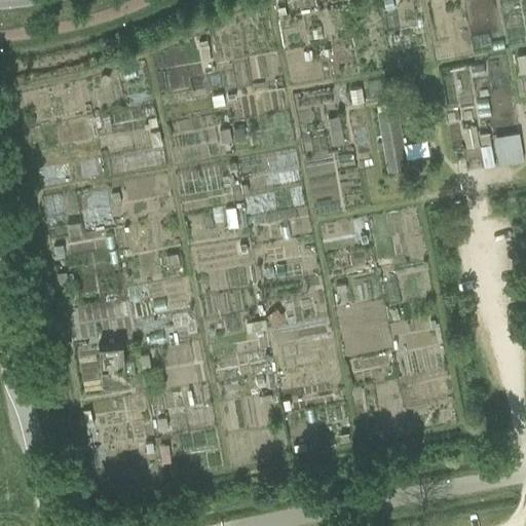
[(390,0),(386,0),(383,1),(385,10),(392,8),(390,0)]
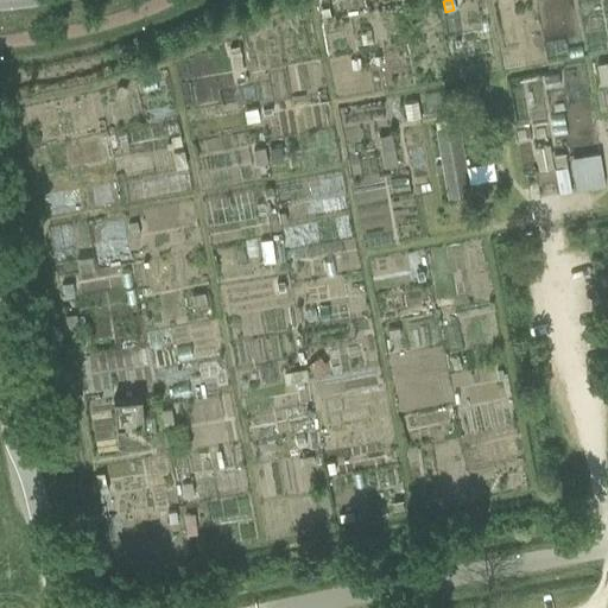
[(328,7),(320,8),(322,17),(329,16),(328,7)]
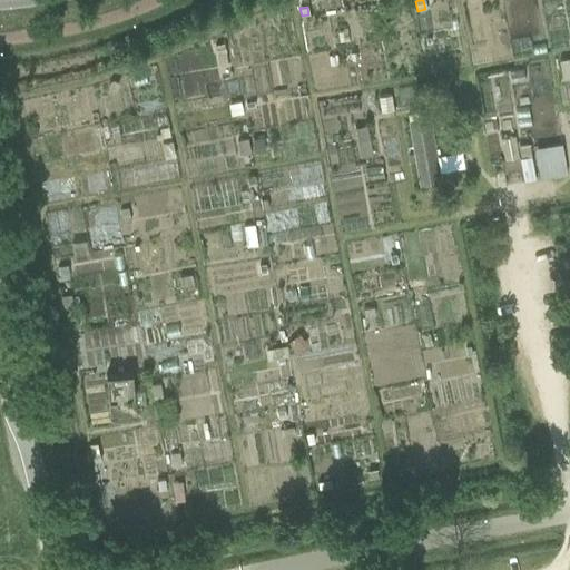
[(223,43),(215,46),(217,55),(225,52),(223,43)]
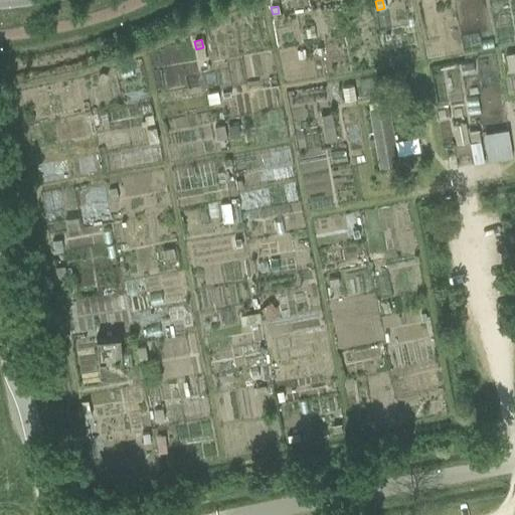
[(514,51),(506,53),(509,70),(514,68),(514,51)]
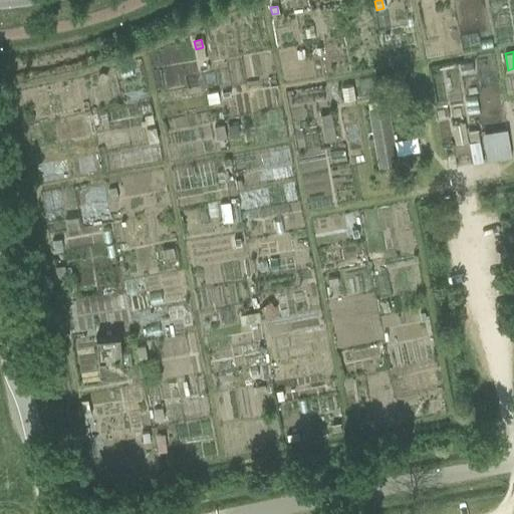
[(460,75),(473,73),(471,61),(458,64),(460,75)]
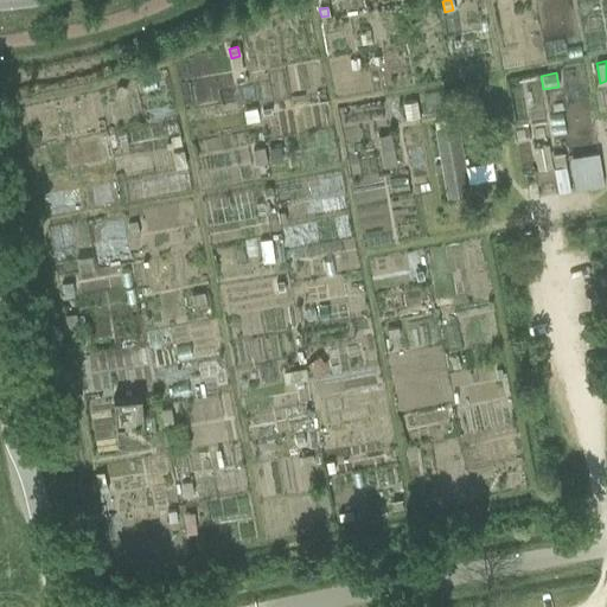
[(103,151),(110,149),(103,119),(93,121),(100,147),(102,146),(103,151)]
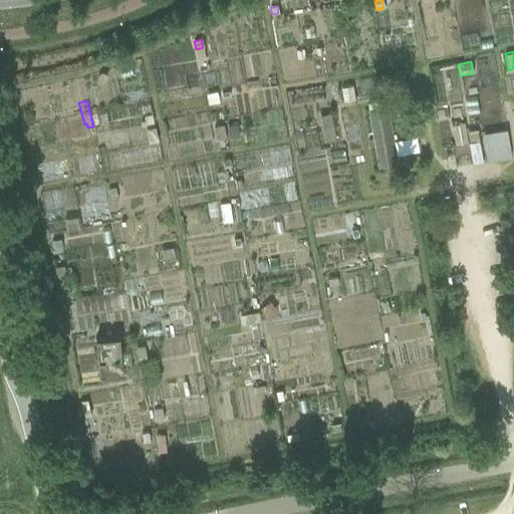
[(376,166),(398,163),(388,106),(367,109),(376,166)]
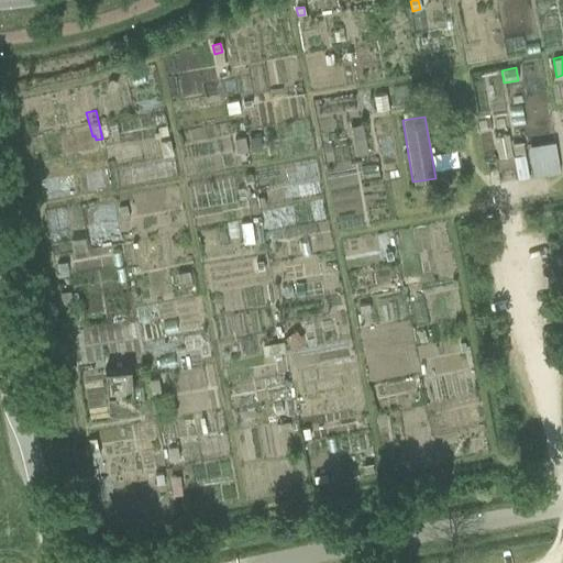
[(46,133),(58,131),(56,118),(44,120),(46,133)]
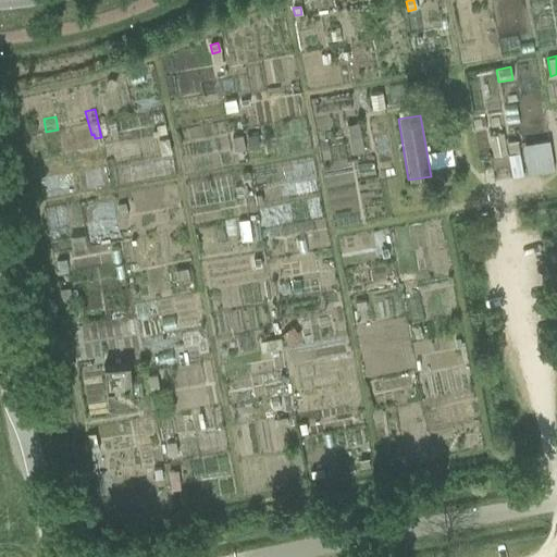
[(358,123),(346,125),(349,138),(360,136),(358,123)]
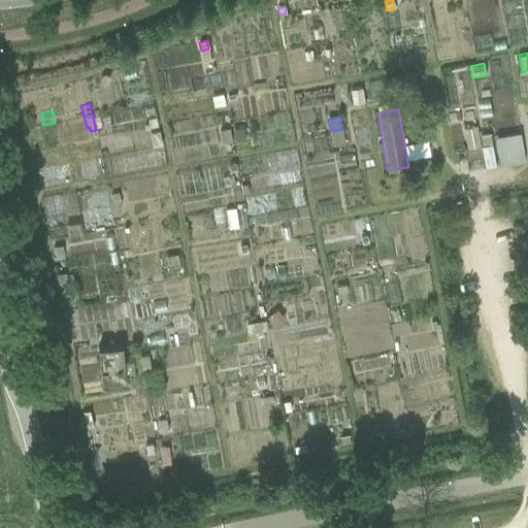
[(155,118),(147,119),(150,127),(157,126),(155,118)]
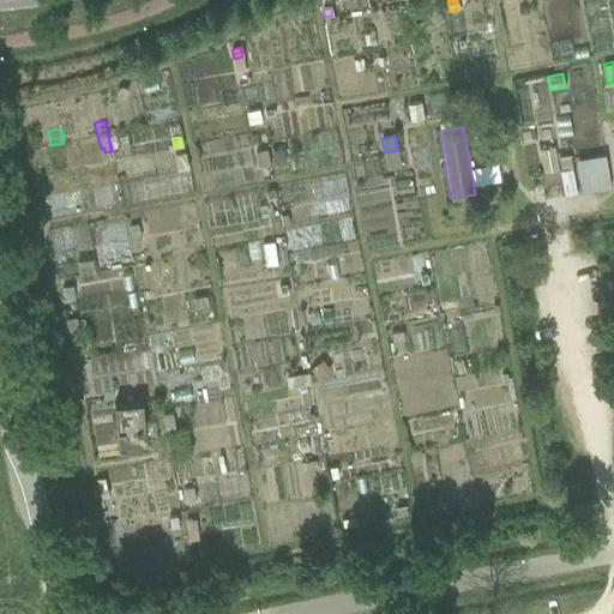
[(48,166),(67,162),(64,146),(44,150),(48,166)]
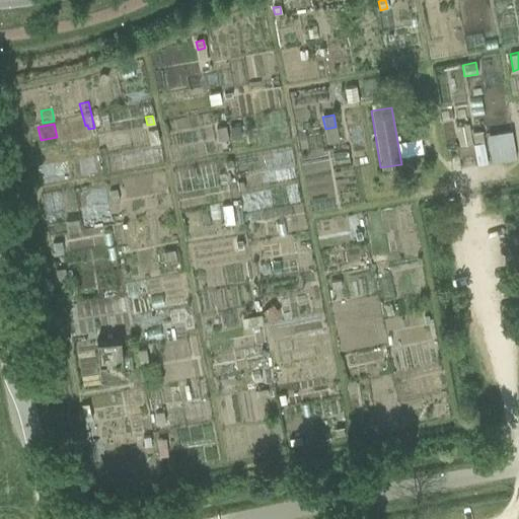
[(467,124),(455,126),(458,145),(471,143),(467,124)]
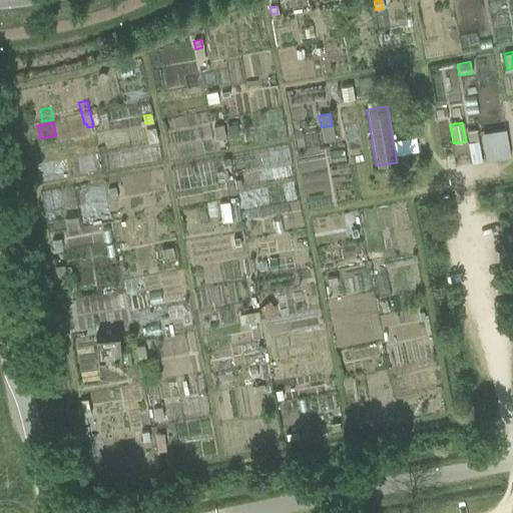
[(235,124),(226,125),(228,137),(237,135),(235,124)]
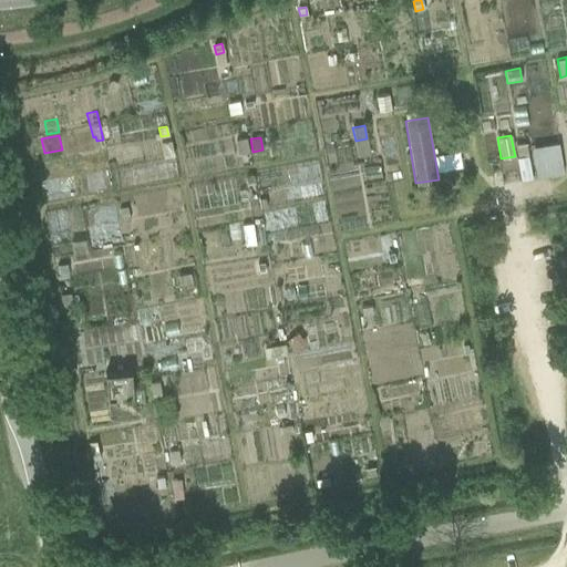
[(246,138),(236,141),(238,154),(249,152),(246,138)]
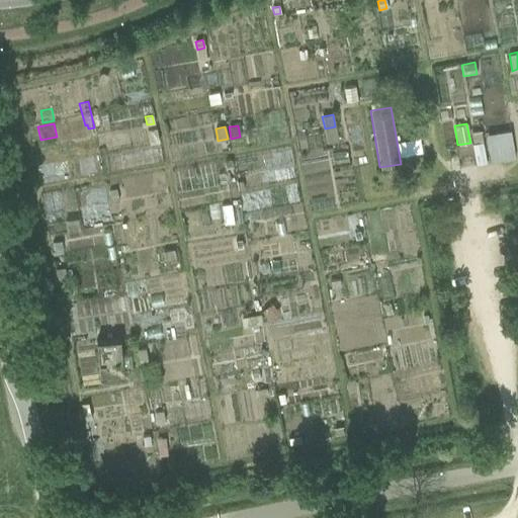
[(155,128),(147,130),(150,144),(158,143),(155,128)]
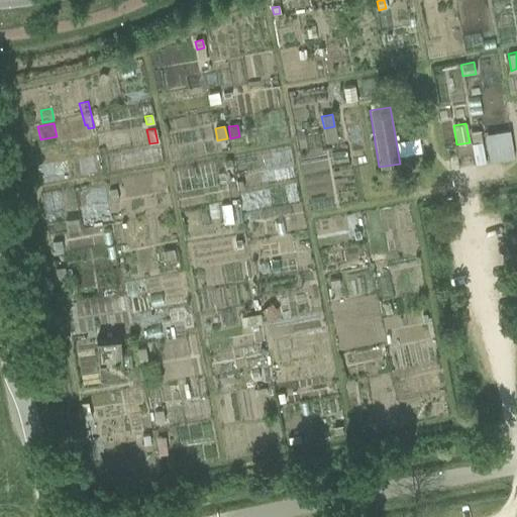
[(479,130),(470,131),(472,142),(481,140),(479,130)]
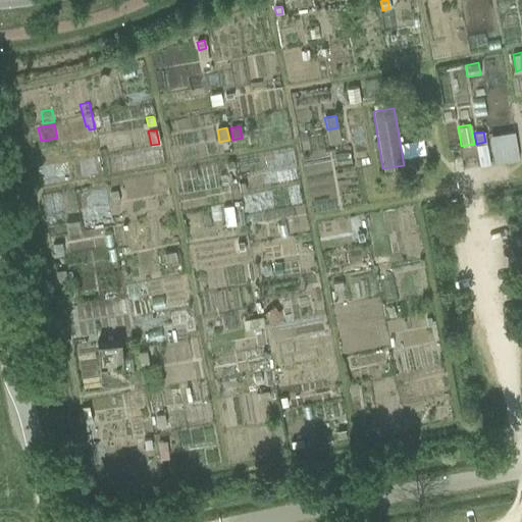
[(516,145),(491,149),(494,163),(519,159),(516,145)]
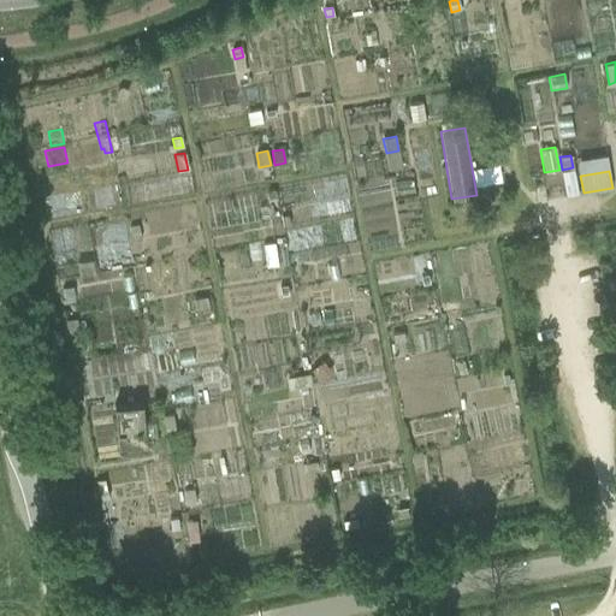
[(138,225),(129,227),(132,242),(141,240),(138,225)]
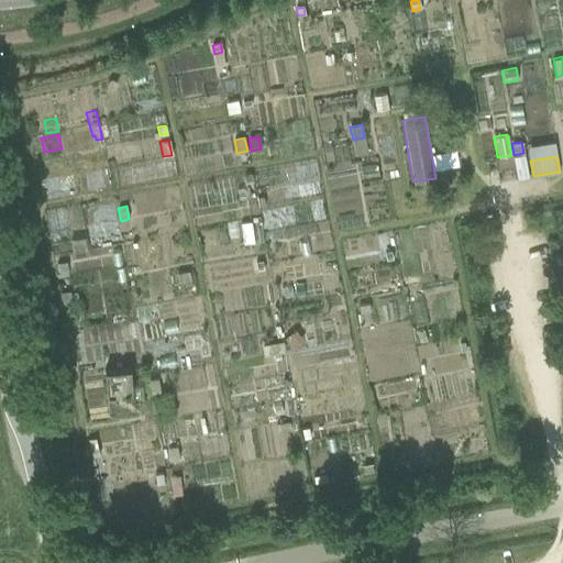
[(85,238),(72,240),(74,252),(87,250),(85,238)]
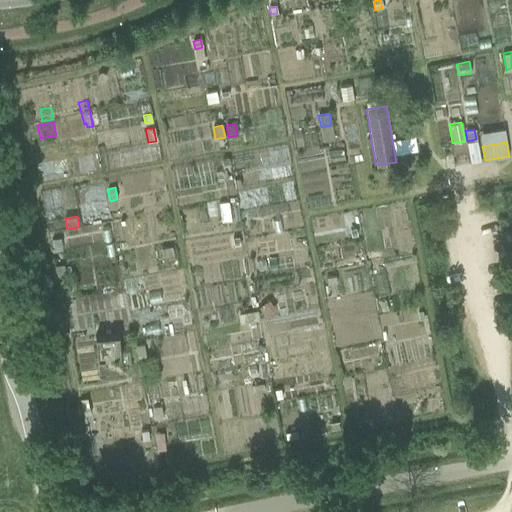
[(169,225),(158,227),(160,235),(171,233),(169,225)]
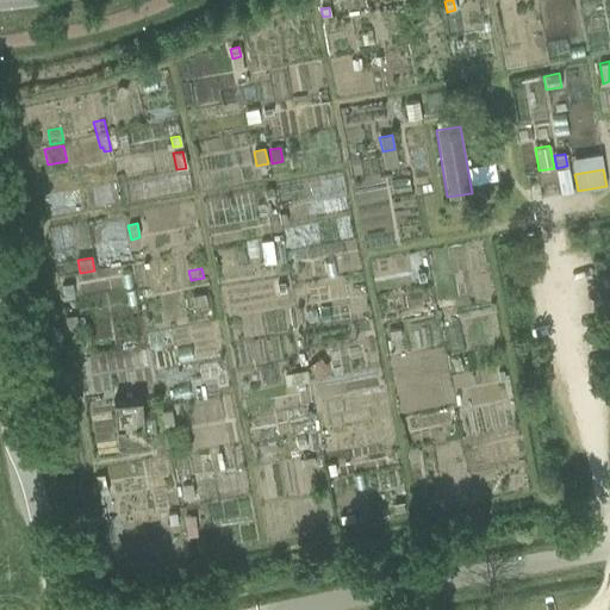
[(75,315),(66,317),(68,330),(78,328),(75,315)]
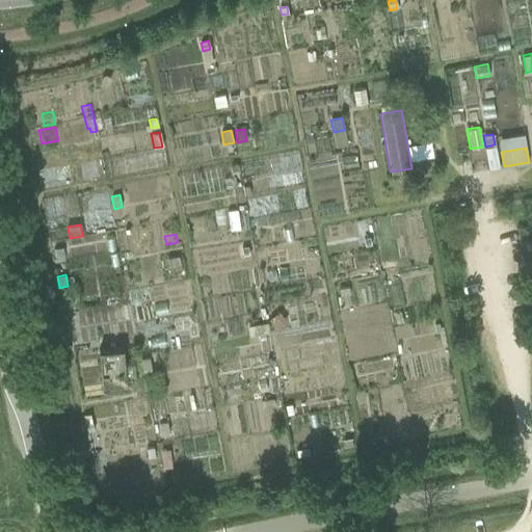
[(267,322),(248,325),(250,335),(268,331),(267,322)]
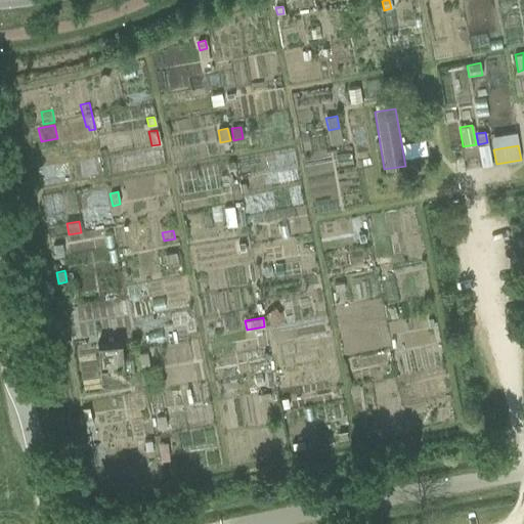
[(98,368),(123,367),(122,343),(97,345),(98,368)]
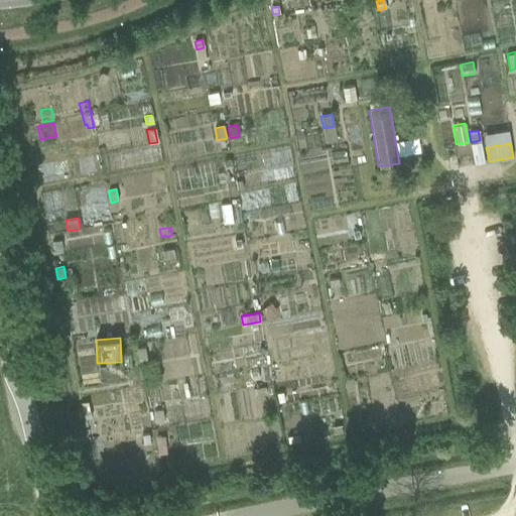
[(145,347),(137,348),(139,360),(147,359),(145,347)]
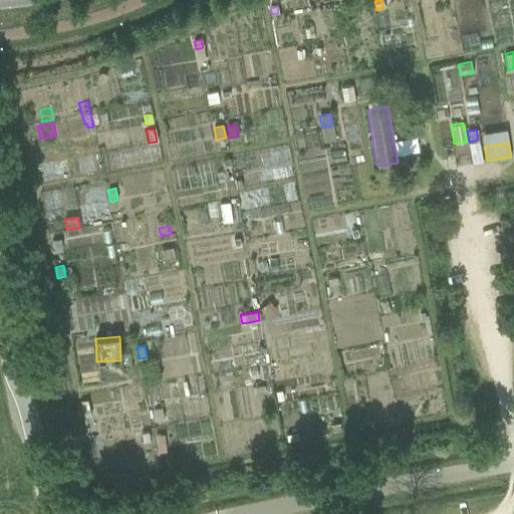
[(320,388),(308,390),(310,398),(322,396),(320,388)]
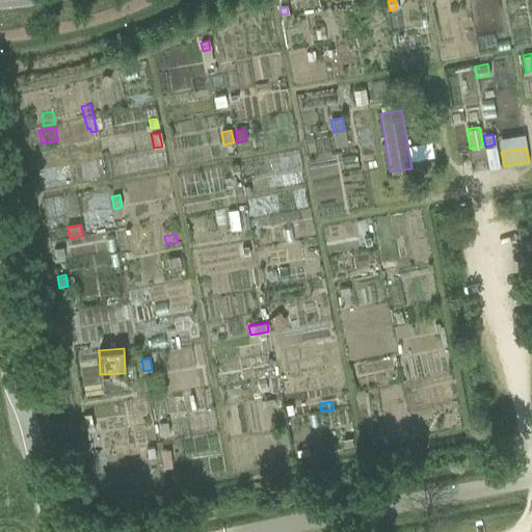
[(157,435),(169,433),(167,422),(155,425),(157,435)]
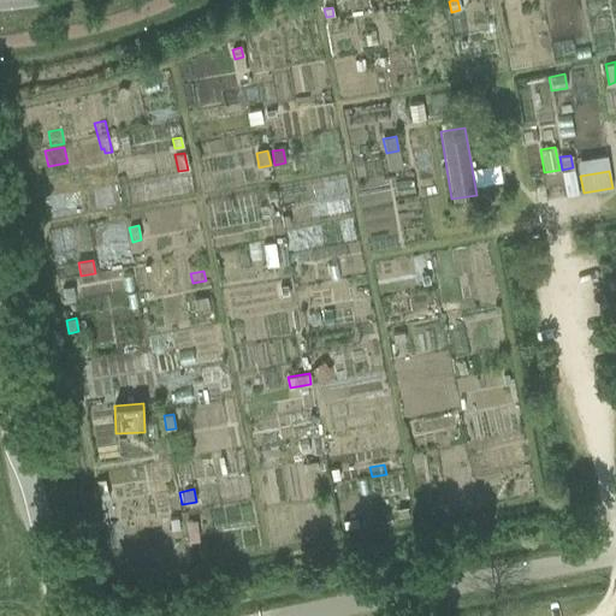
[(157,497),(159,511),(173,509),(171,495),(157,497)]
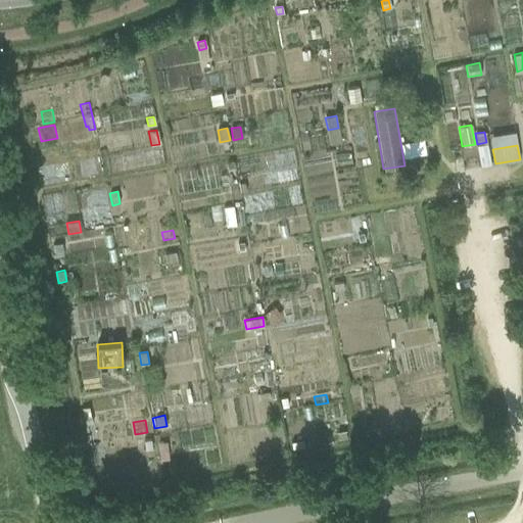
[(72,500),(83,497),(81,485),(68,488),(72,500)]
